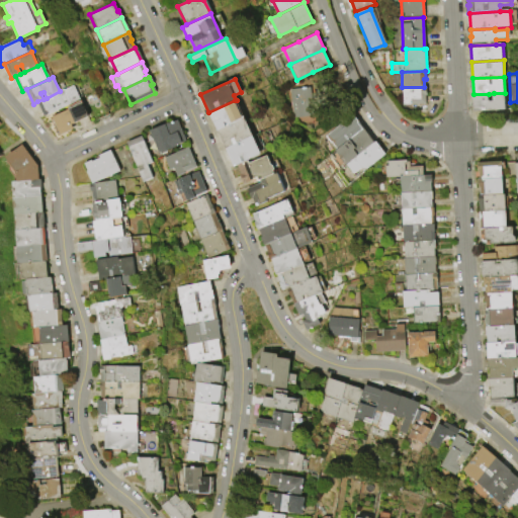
[(45,116),(37,101),(44,99),(47,98),(60,91),(65,89),(65,90),(74,86),(81,99),(45,116)]
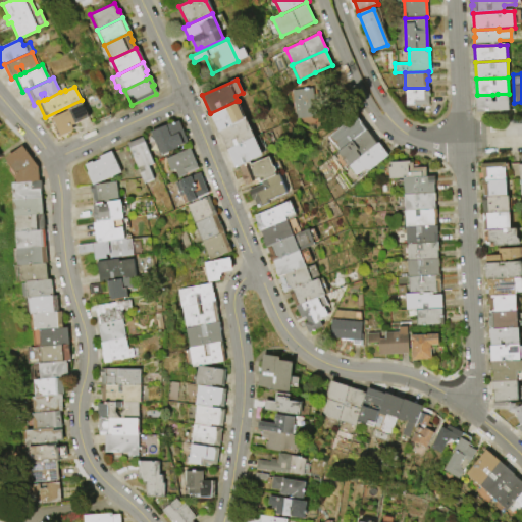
[(290,90),(312,88),(315,117),(294,119),(290,90)]
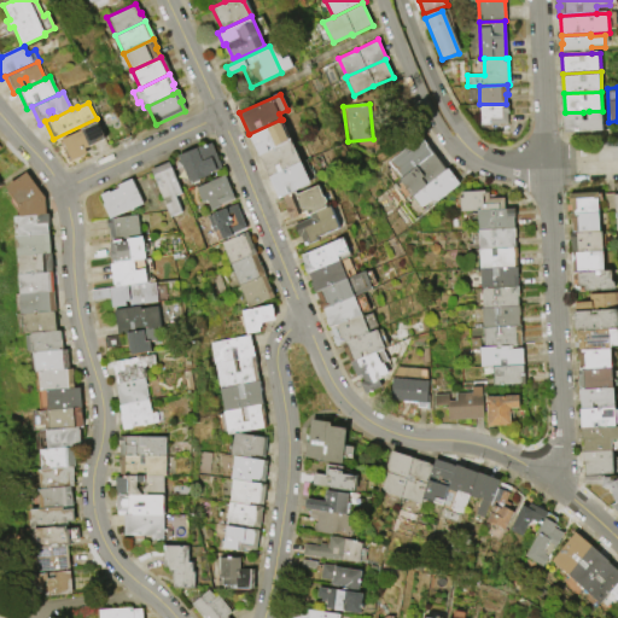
[(481,126),(479,104),(506,104),(508,104),(508,114),(507,114),(507,124),(481,126)]
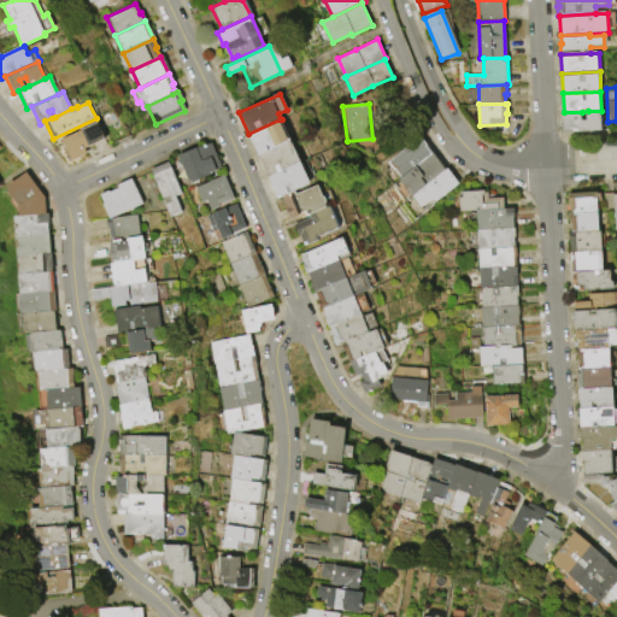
[(564,112),(582,112),(582,122),(588,121),(588,111),(601,111),(603,131),(564,134),(564,112)]
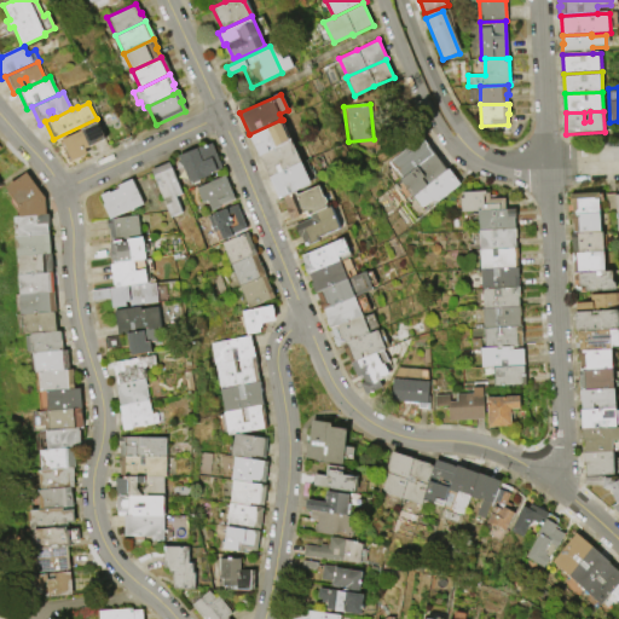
[(281,120),(290,140),(259,155),(249,134),(281,120)]
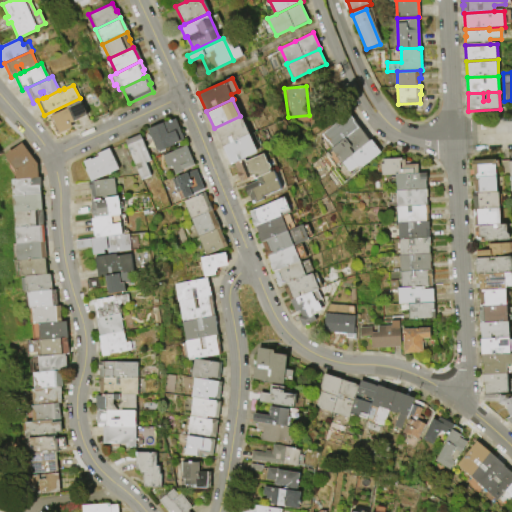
[(51,116),(82,101),(89,115),(58,130),(51,116)]
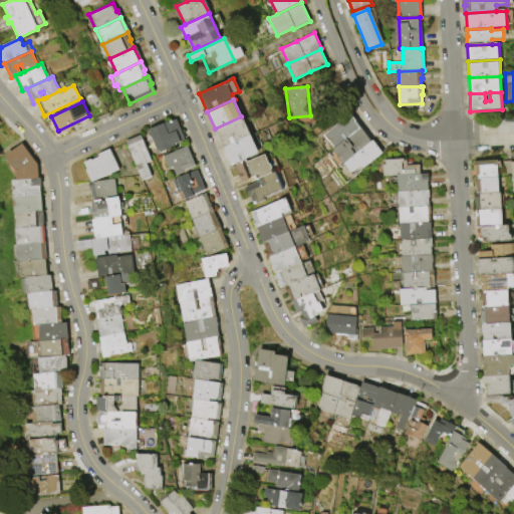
[(321,136),(348,113),(359,129),(333,149),(327,142),(326,143),(321,136)]
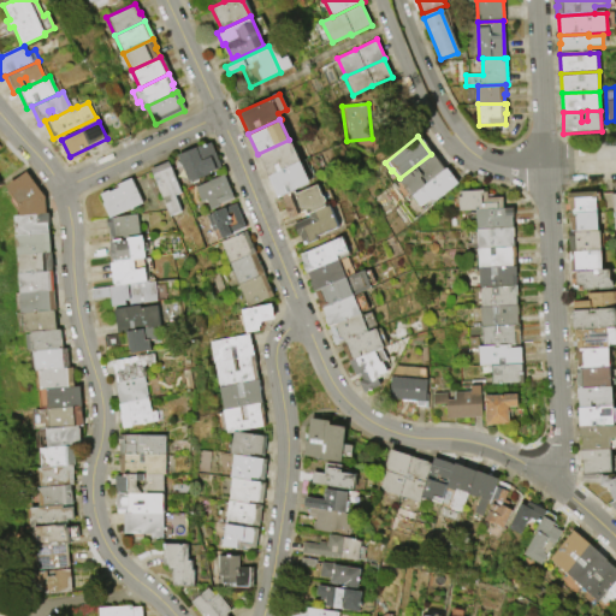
[(258,154),(289,140),(290,138),(300,161),(267,176),(258,154)]
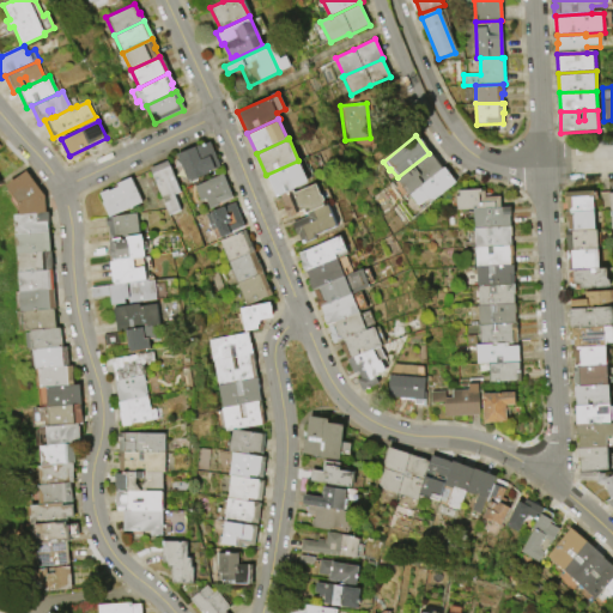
[(175,153),(194,145),(195,147),(210,141),(220,167),(210,171),(210,173),(187,182),(175,153)]
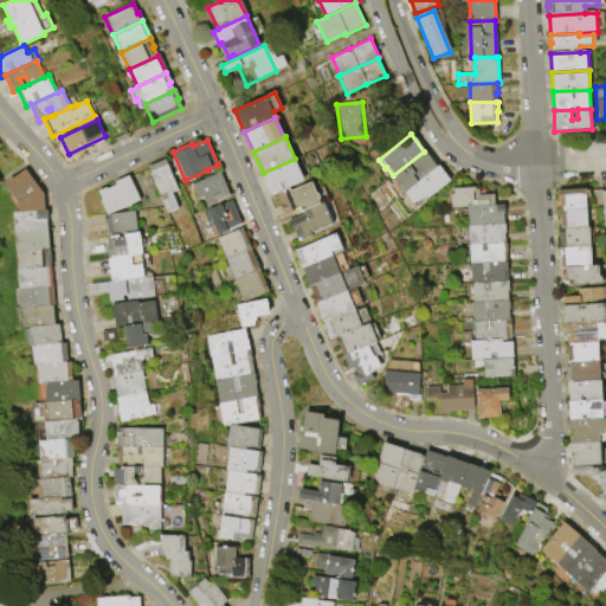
[(424,152),(437,167),(405,192),(399,184),(397,185),(391,178),(393,175),(424,152)]
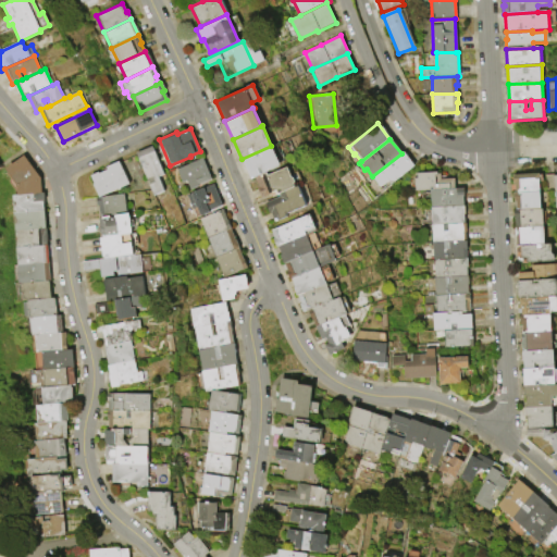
[(242,159),(271,146),(272,146),(281,165),(265,172),(255,177),(251,178),(242,159)]
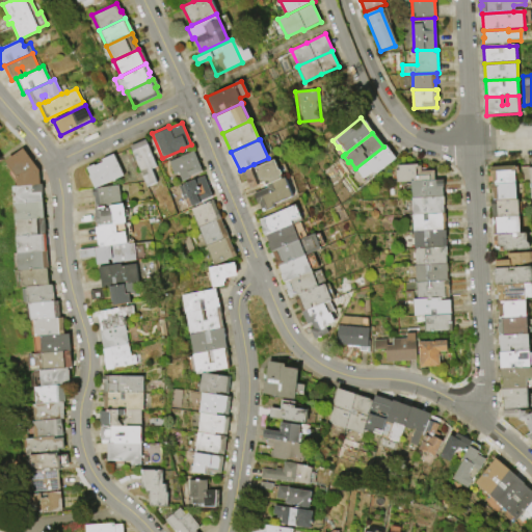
[(129,148),(145,141),(157,168),(151,170),(156,184),(145,188),(129,148)]
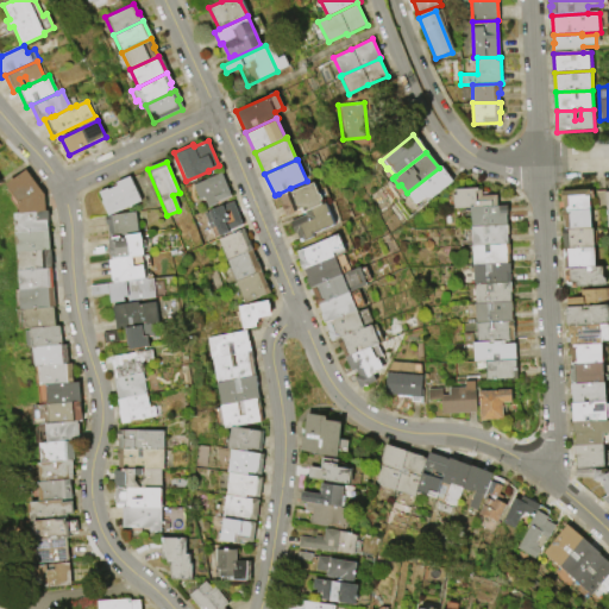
[(407,193),(439,168),(440,167),(452,182),(426,202),(422,198),(413,206),(405,194),(407,193)]
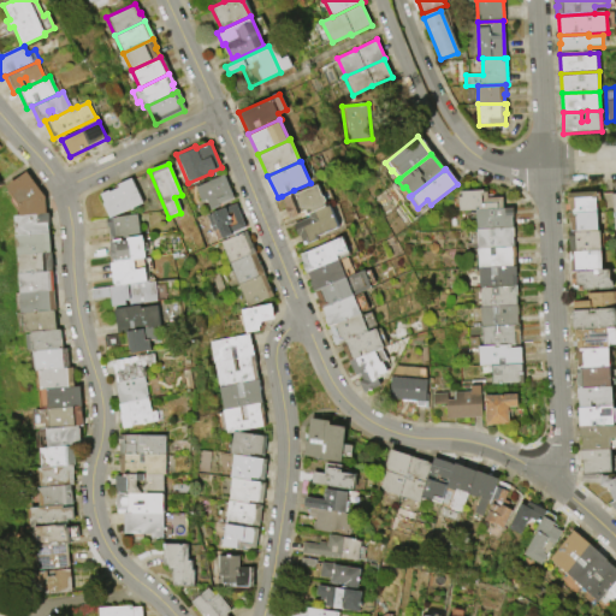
[(21,215),(19,203),(7,188),(6,187),(28,172),(46,197),(47,213),(21,215)]
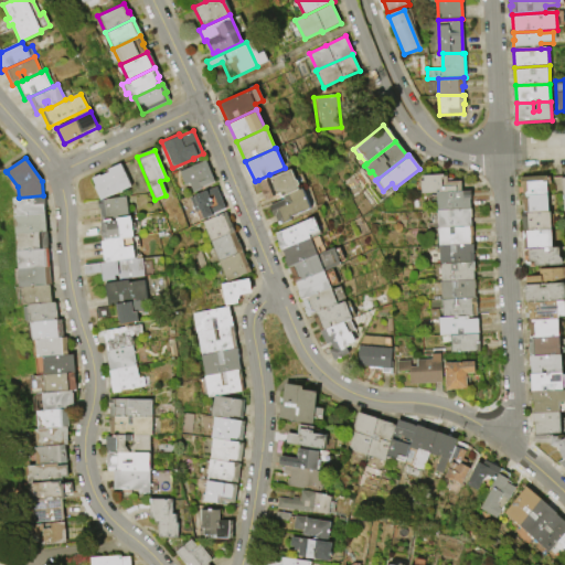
[(179,173),(205,162),(214,183),(201,189),(202,190),(192,193),(189,185),(184,188),(179,173)]
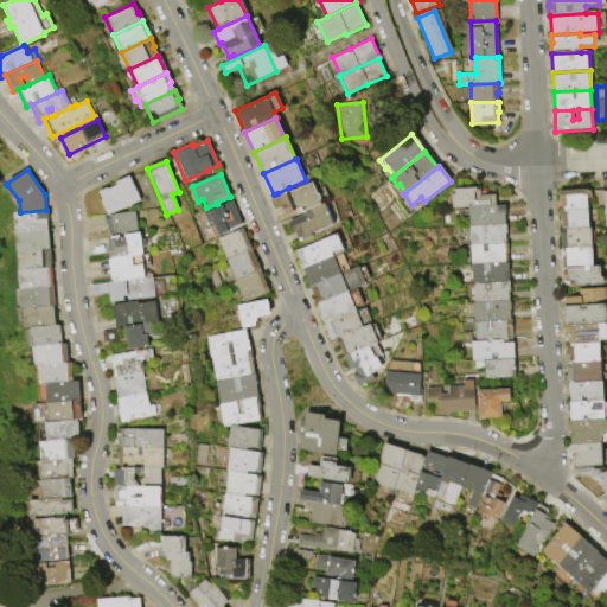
[(108,215),(101,200),(103,200),(98,191),(107,187),(108,189),(117,185),(116,183),(129,177),(140,200),(110,215),(108,215)]
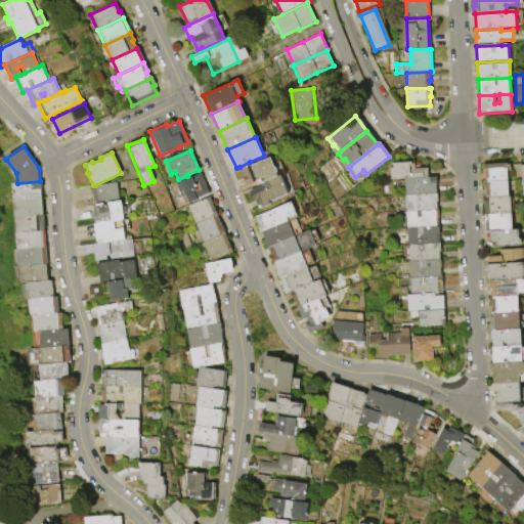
[(239,167),(250,162),(252,165),(269,156),(278,174),(262,181),(261,182),(260,179),(246,185),(242,176),(243,175),(239,167)]
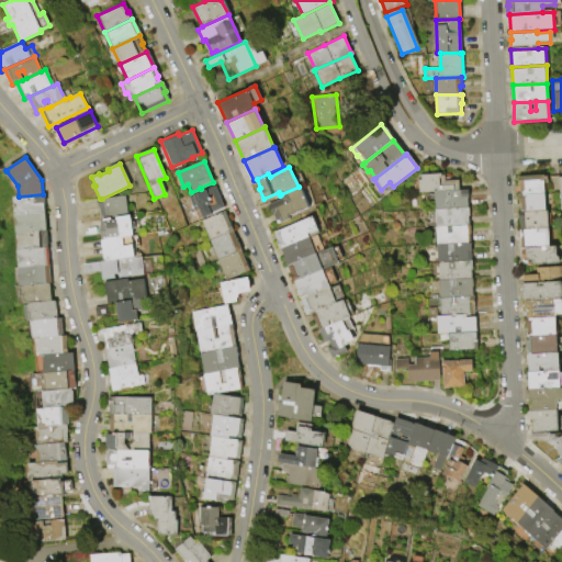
[(416,194),(416,181),(418,181),(418,176),(439,175),(439,176),(442,176),(442,182),(457,181),(458,191),(431,193),(416,194)]
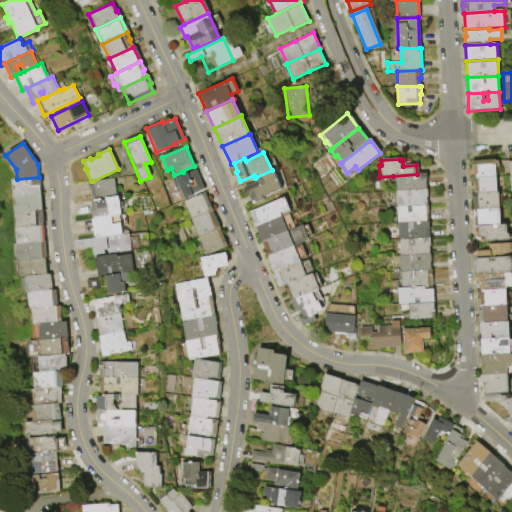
[(469,162),(493,161),(494,177),(471,178),(470,170),(469,170),(469,162)]
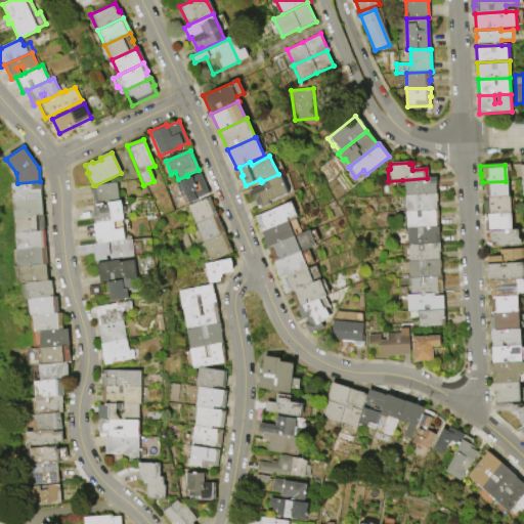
[(278,174),(279,173),(289,192),(269,201),(270,203),(259,208),(255,200),(253,201),(249,190),(263,184),(262,181),(278,174)]
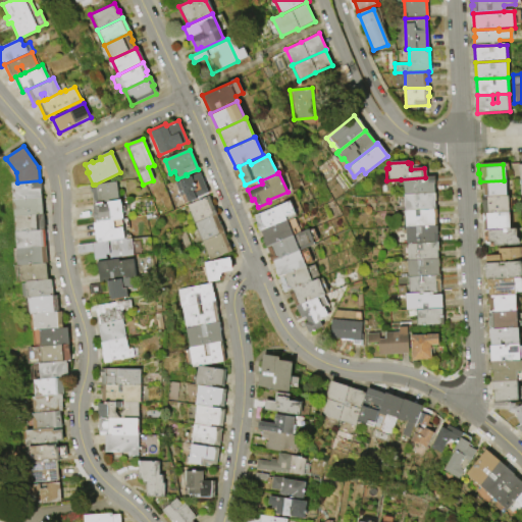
[(175,184),(200,173),(208,193),(196,198),(197,199),(189,203),(185,194),(180,196),(175,184)]
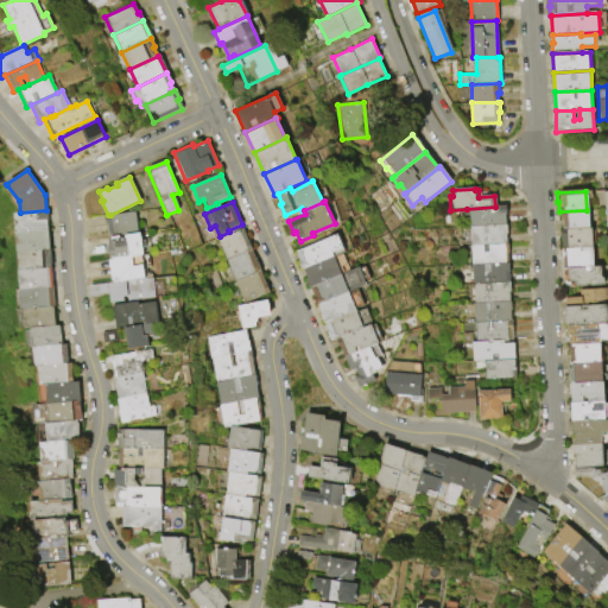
[(495,207),(504,207),(505,216),(504,216),(504,226),(468,227),(467,209),(495,207)]
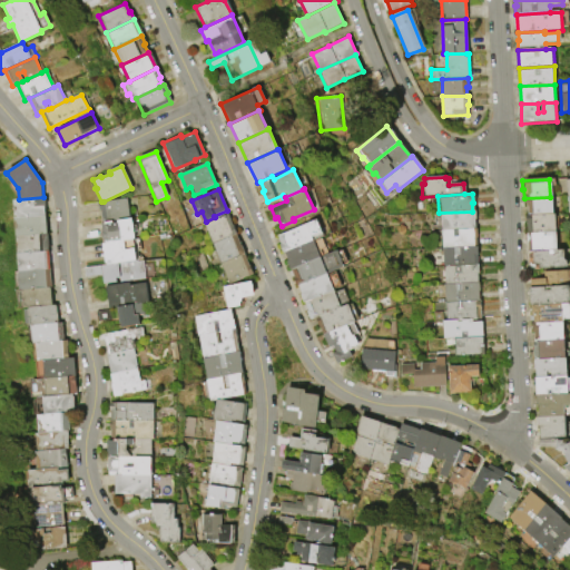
[(16,218),(13,218),(12,202),(15,200),(15,199),(19,199),(43,197),(46,197),(47,206),(45,206),(46,216),(16,218)]
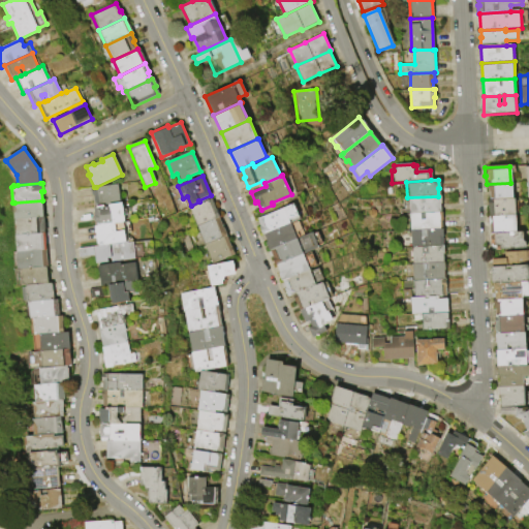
[(510,183),(510,200),(487,200),(487,192),(486,192),(486,184),(487,184),(510,183)]
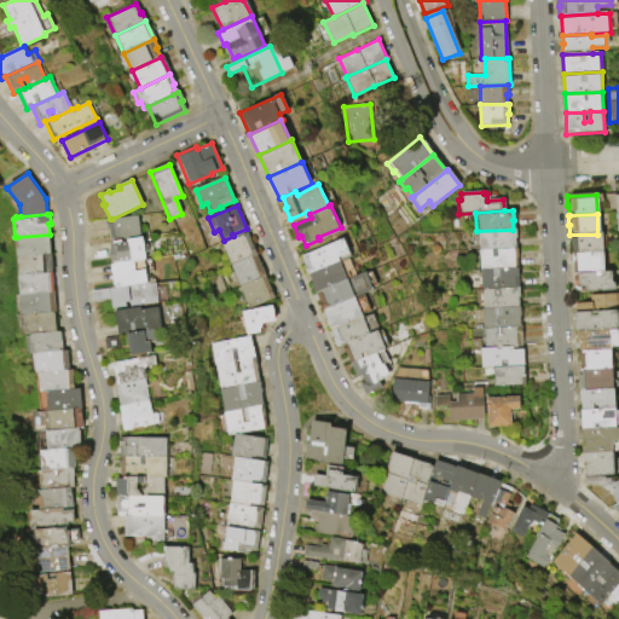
[(111,241),(109,229),(108,229),(106,219),(110,219),(113,219),(138,215),(142,238),(111,241)]
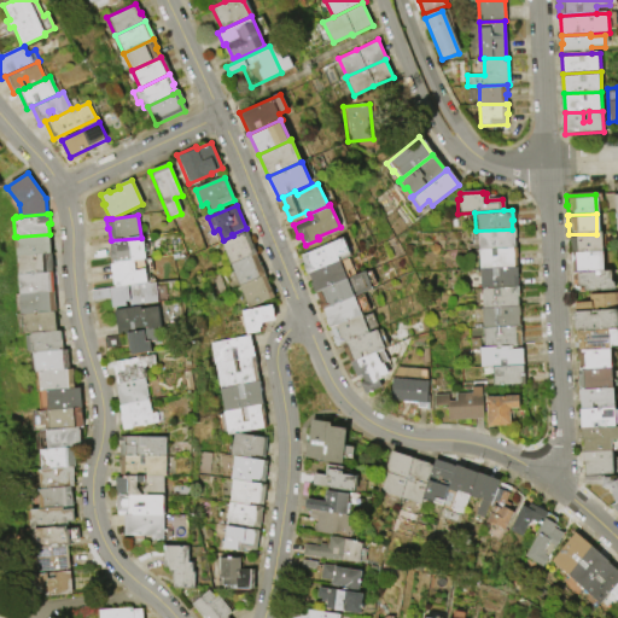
[(476,231),(512,229),(513,229),(514,239),(513,239),(514,249),(477,251),(476,231)]
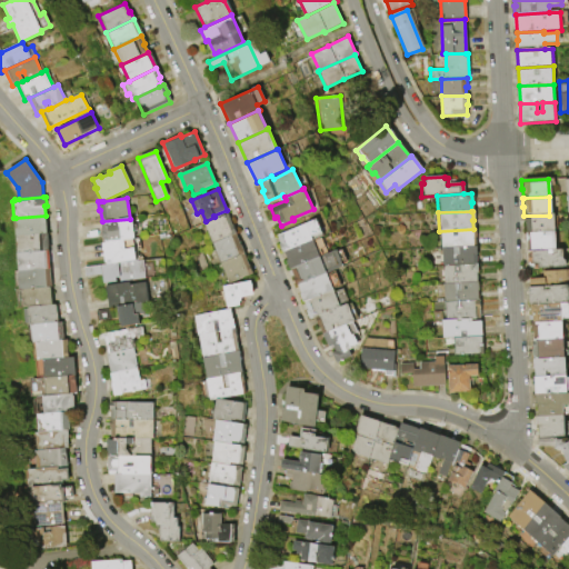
[(202,225),(227,213),(231,226),(232,225),(236,233),(235,233),(211,243),(202,225)]
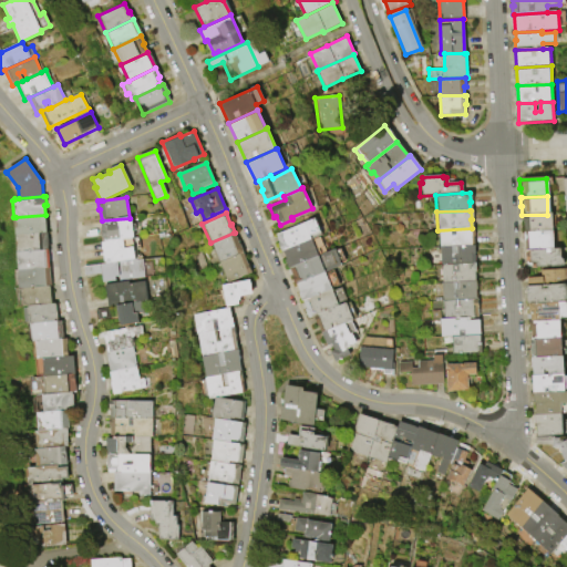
[(18,235),(16,217),(45,215),(47,215),(48,233),(18,235)]
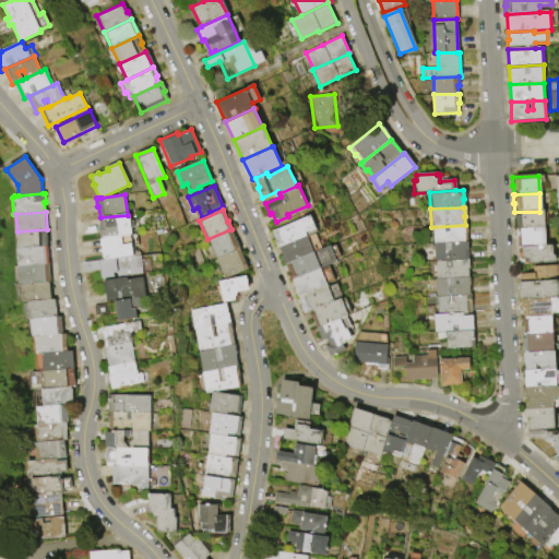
[(514,212),(539,212),(543,212),(543,228),(514,229),(514,222),(513,222),(513,212),(514,212)]
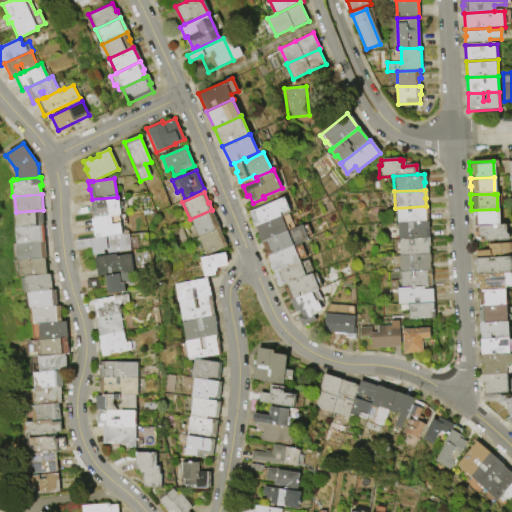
[(97,218),(94,218),(93,214),(92,214),(91,207),(92,207),(92,199),(117,197),(119,196),(119,197),(121,197),(122,202),(119,203),(121,215),(119,215),(97,218)]
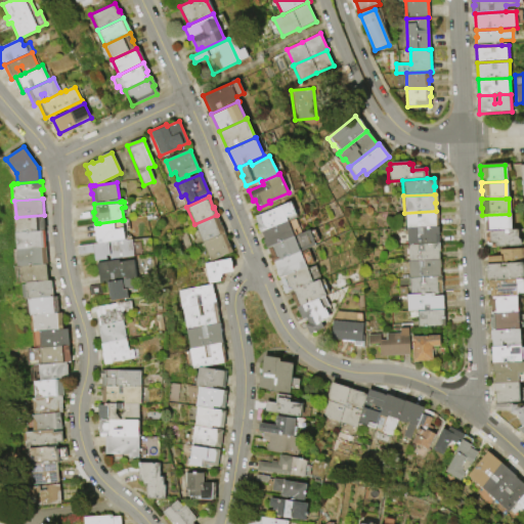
[(255,217),(291,202),(297,216),(288,220),(262,231),(260,232),(257,224),(258,224),(255,217)]
